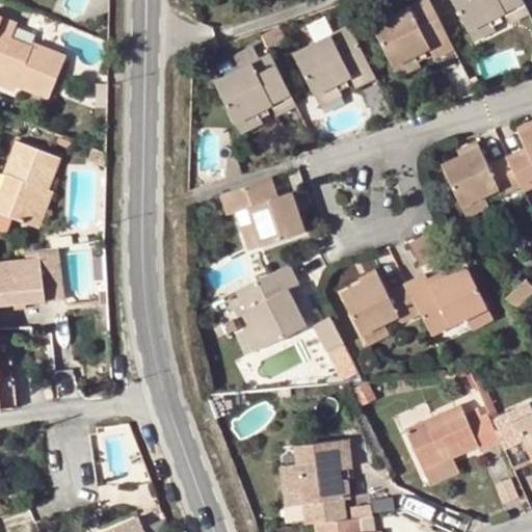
[(520,0),(451,0),(467,31),(488,20),(503,12),(509,24),(528,15),(520,0)]
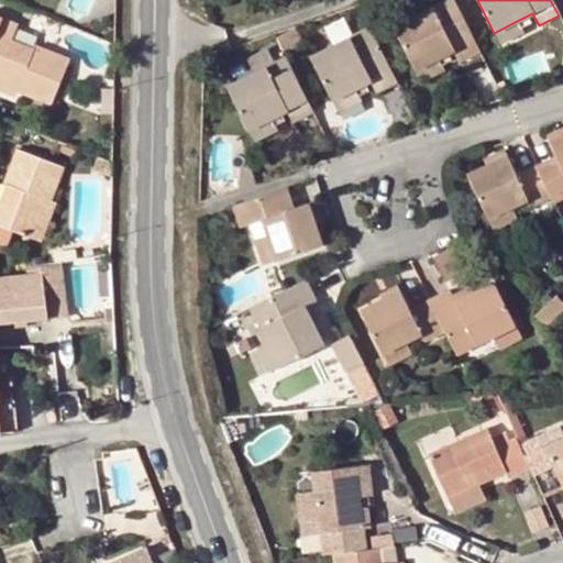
[(479,56),(452,1),(396,30),(416,72),(438,62),(454,53),(460,65),(479,56)]
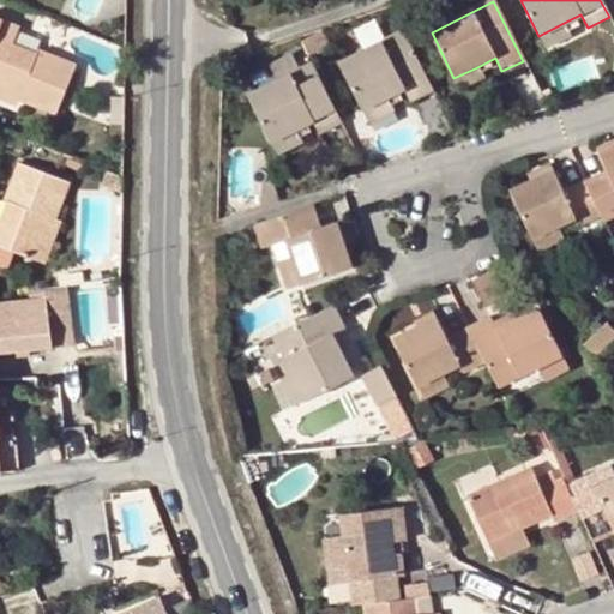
[(0,17),(0,89),(19,97),(56,112),(76,66),(38,50),(36,56),(12,46),(20,26),(0,17)]
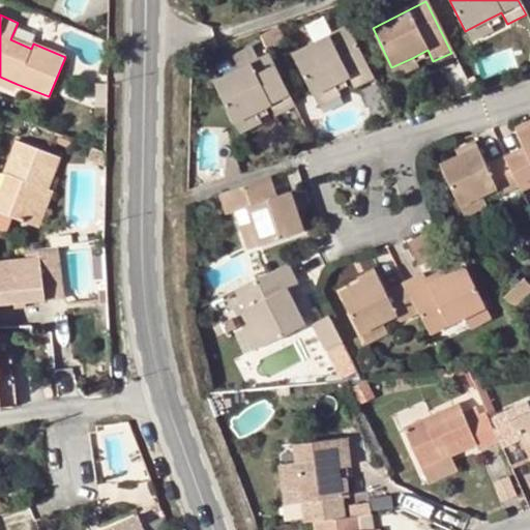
[(487,20),(465,31),(471,41),(493,31),(487,20)]
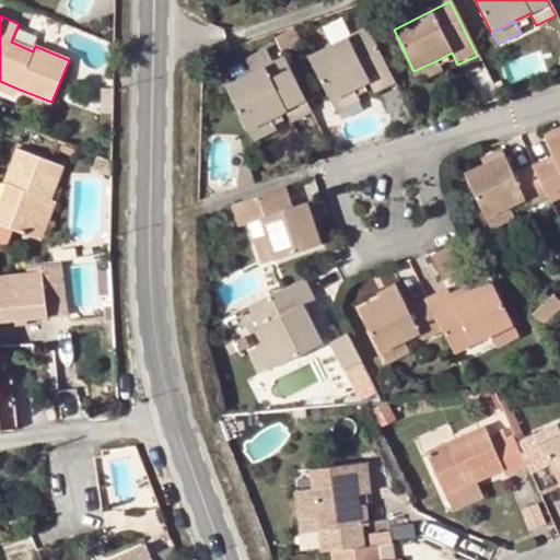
[(394,83),(366,28),(308,57),(330,101),(356,90),(369,83),(374,94),(394,83)]
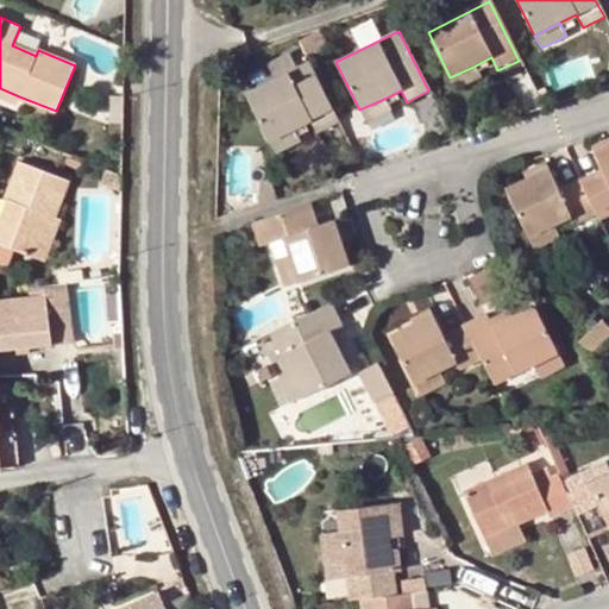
[(338,121),(308,63),(244,94),(268,142),(293,130),(309,121),(315,133),(338,121)]
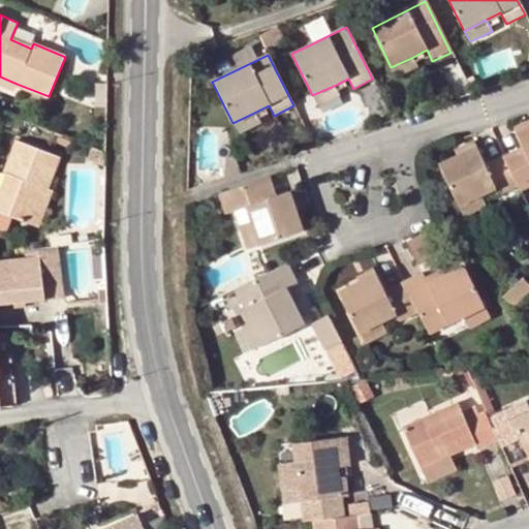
[(411,58),(391,67),(396,80),(416,69),(411,58)]
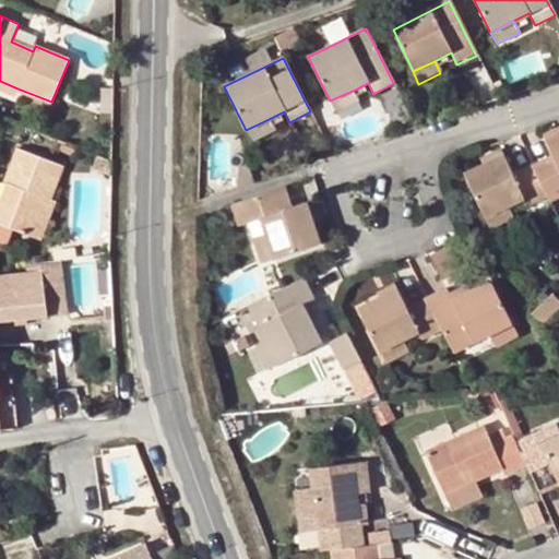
[(0,90),(15,96),(18,88),(0,81),(0,90)]
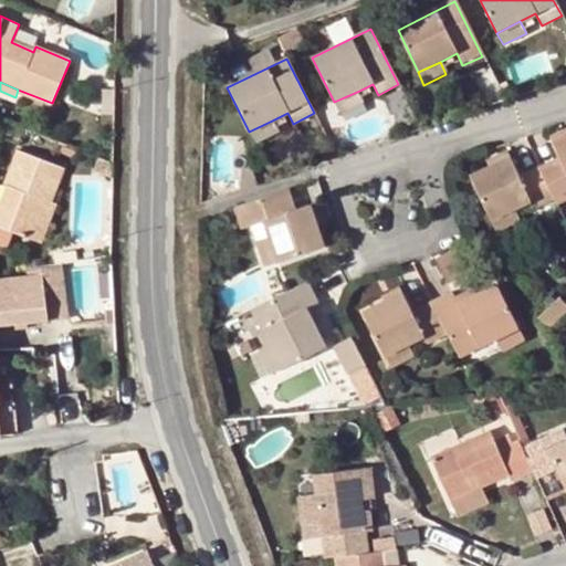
[(112,88),(102,88),(101,113),(112,113),(112,88)]
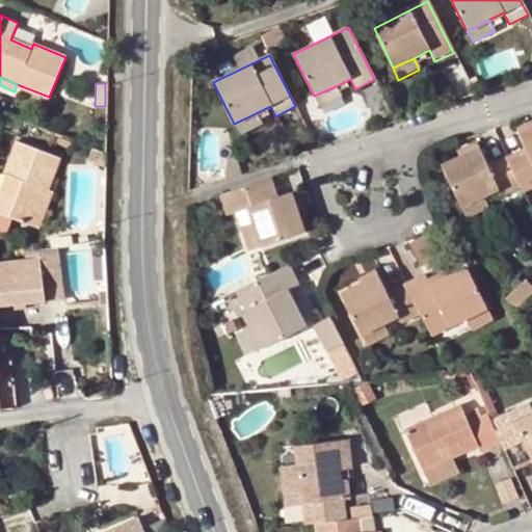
[(338,85),(314,96),(319,107),(342,96),(338,85)]
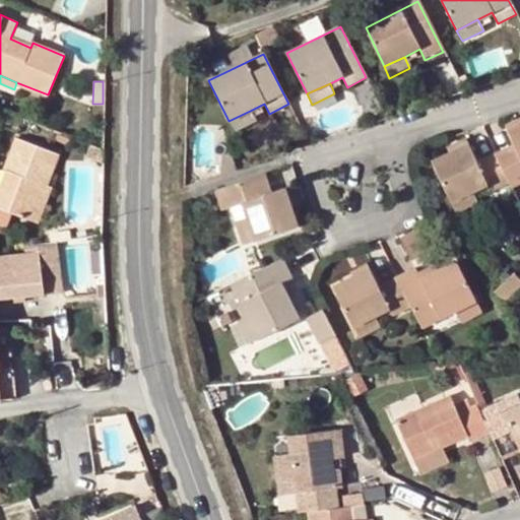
[(256,121),(250,111),(229,121),(235,132),(256,121)]
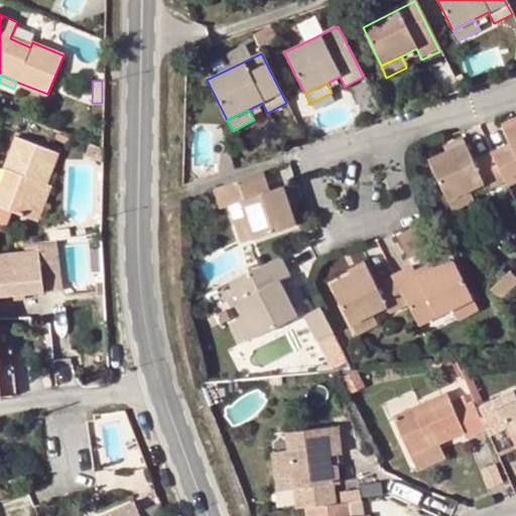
[(515,119),(501,126),(504,134),(515,128),(515,119)]
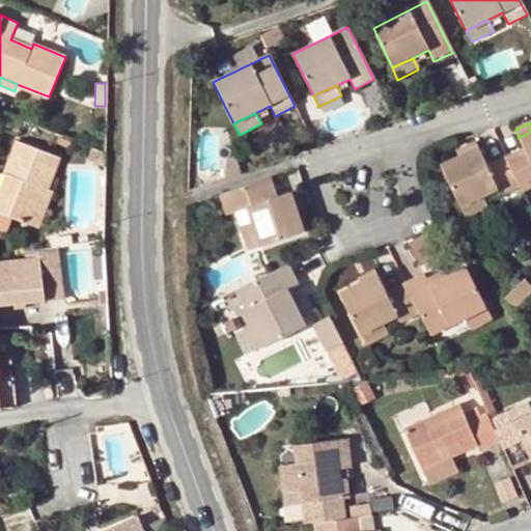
[(0,212),(32,225),(46,189),(57,158),(49,155),(55,138),(25,128),(20,143),(17,142),(4,173),(8,176),(0,194),(0,212)]
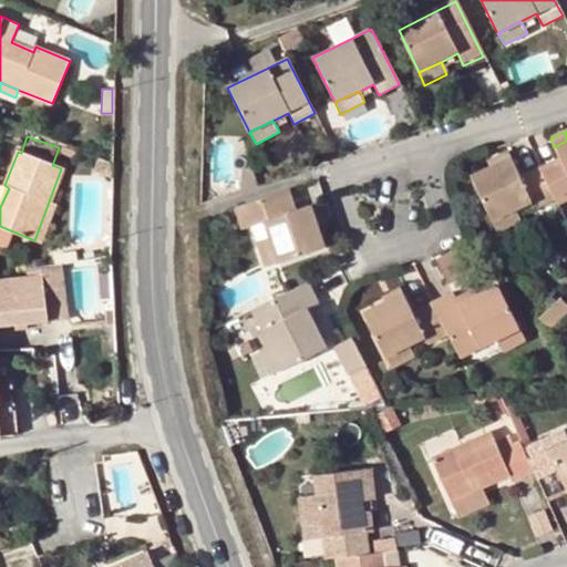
[(562,163),(540,173),(554,200),(556,205),(566,199),(566,141),(554,147),(562,163)]
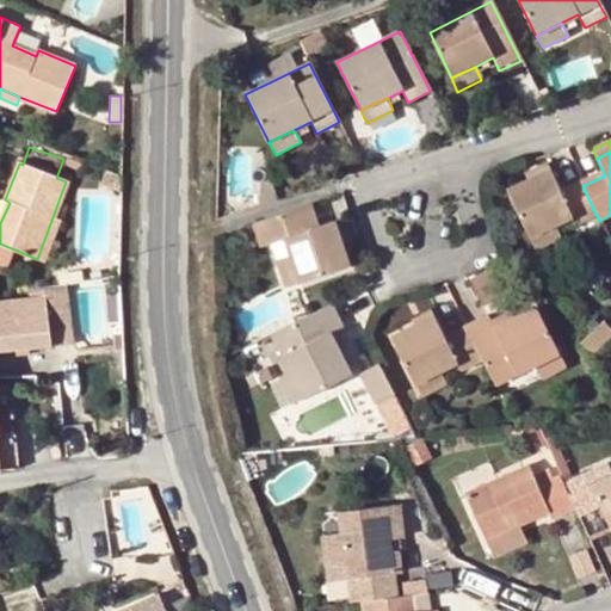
[(582,186),(579,180),(559,190),(549,172),(507,191),(529,236),(571,217),(575,226),(597,216),(582,186)]
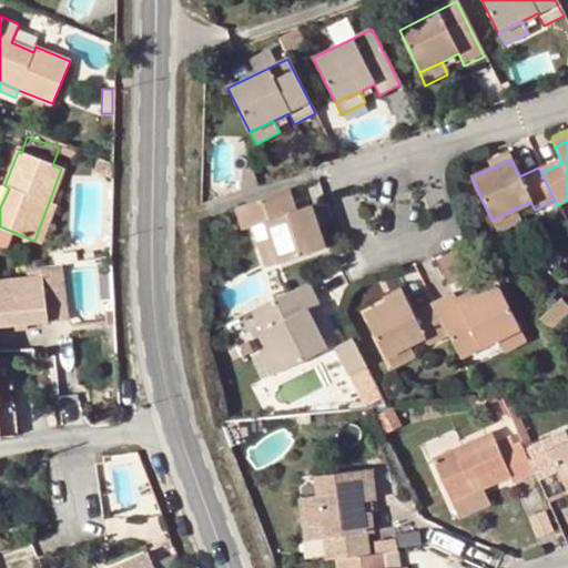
[(291,188),(233,206),(241,230),(250,226),(263,223),(277,263),(324,247),(311,206),(298,211),(291,188)]
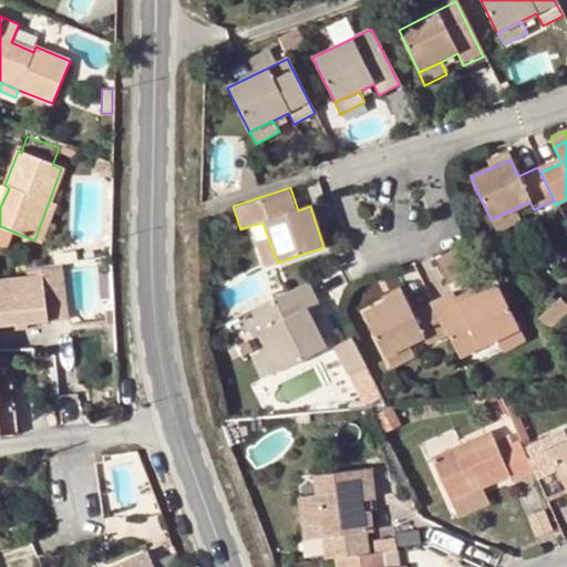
[(55,204),(49,202),(34,240),(40,243),(55,204)]
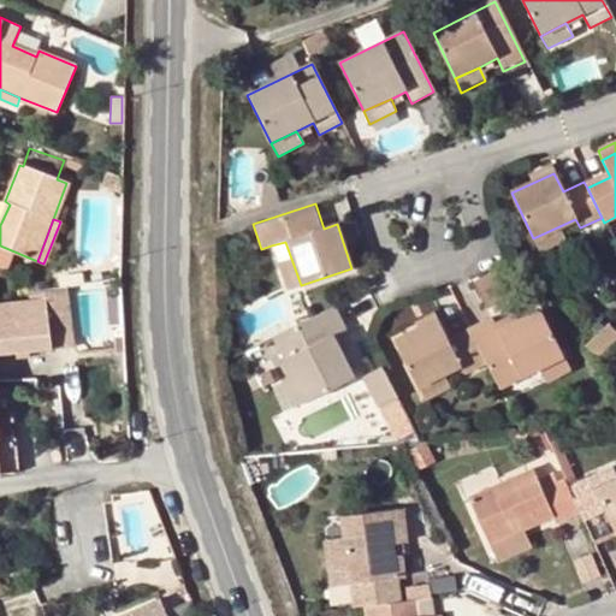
[(285,242),(271,246),(286,290),(301,285),(285,242)]
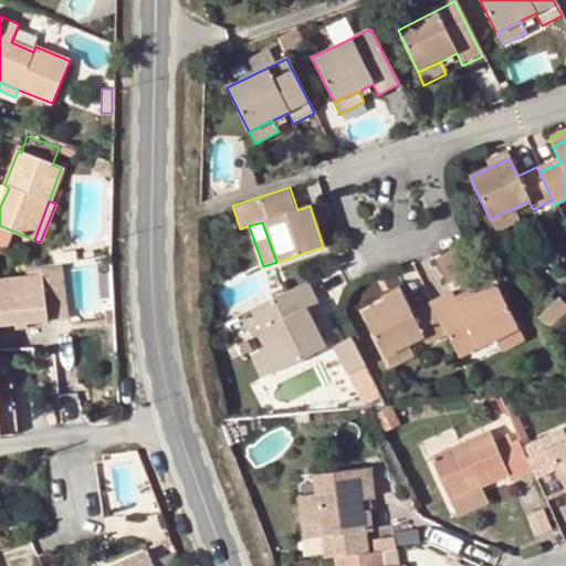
[(453,253),(437,261),(448,284),(464,276),(453,253)]
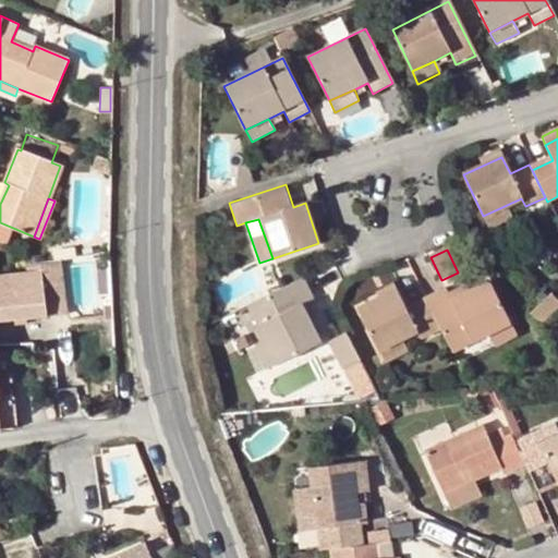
[(59,261),(40,264),(40,270),(41,274),(47,313),(47,316),(68,314),(59,261)]
